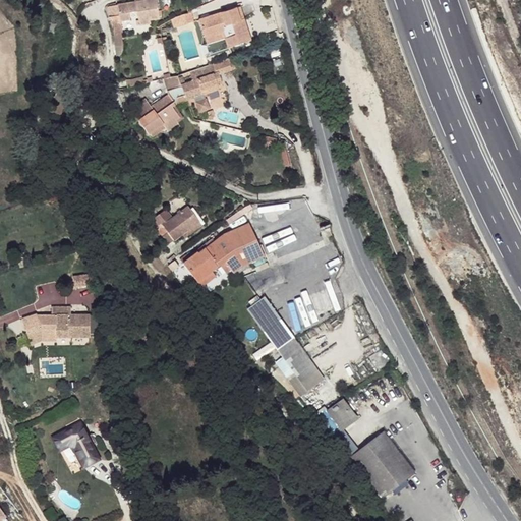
[(134,1),(117,5),(107,7),(109,17),(108,17),(113,29),(122,27),(121,22),(130,20),(129,13),(136,11),(139,25),(151,23),(150,20),(160,18),(156,0),(140,0),(141,1),(134,1)]
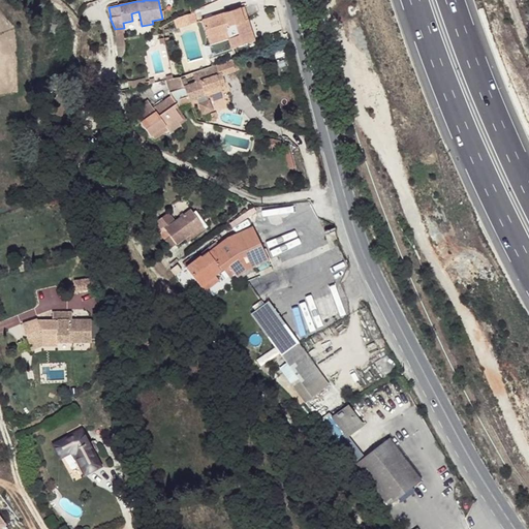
[(240,8),(201,21),(209,45),(227,40),(229,50),(254,41),(247,20),(244,21),(240,8)]
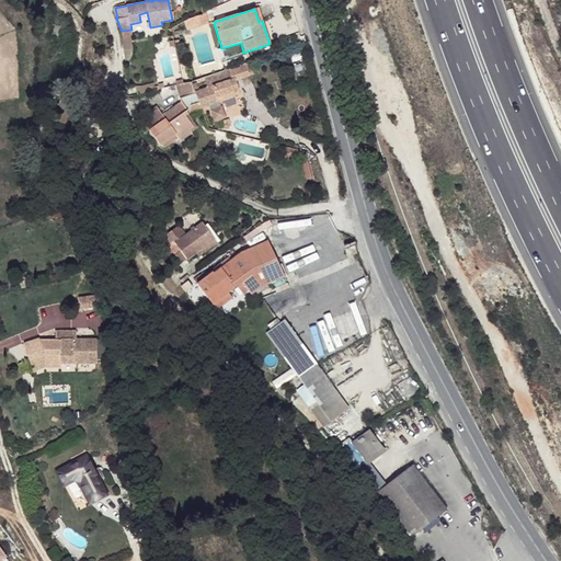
[(208,24),(205,13),(199,15),(202,25),(208,24)]
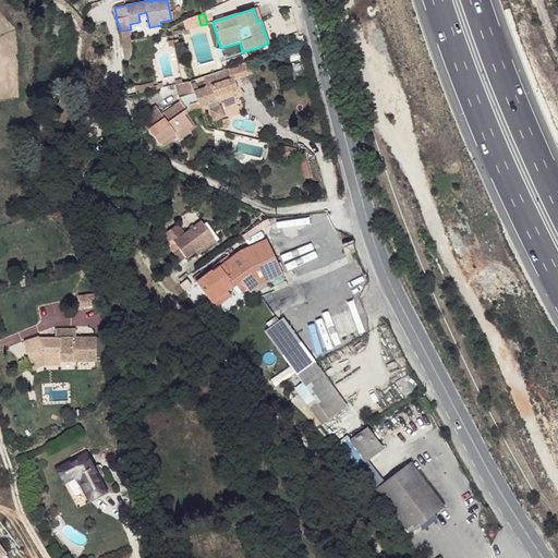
[(185,31),(201,25),(198,15),(183,22),(185,31)]
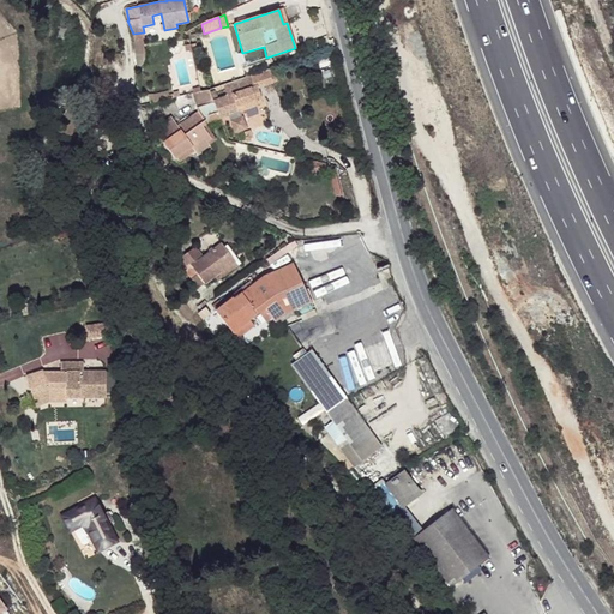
[(145,38),(144,32),(133,34),(136,53),(145,53),(143,38),(145,38)]
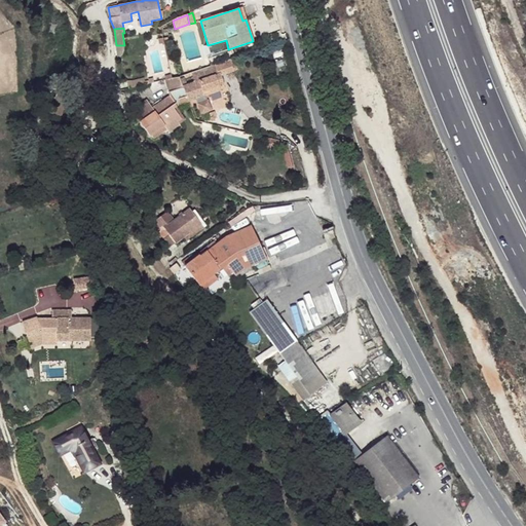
[(221,75),(234,71),(230,59),(215,65),(218,74),(220,74),(221,75)]
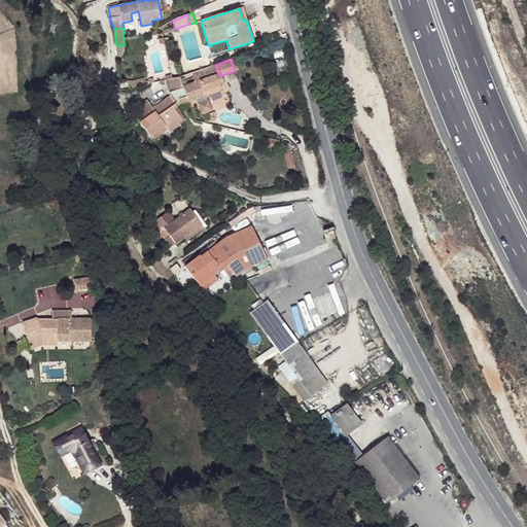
[(195,82),(183,86),(186,96),(187,98),(195,95),(197,99),(202,113),(212,110),(208,100),(206,96),(220,91),(220,90),(225,88),(221,75),(220,74),(218,74),(215,65),(191,73),(195,82)]
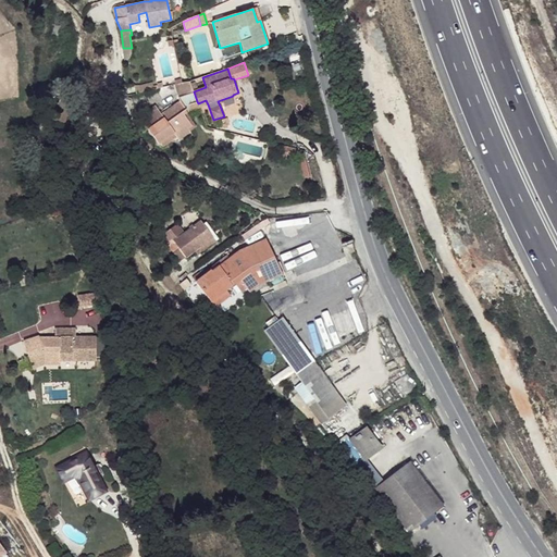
[(197,101),(194,91),(189,82),(182,83),(175,85),(180,101),(161,114),(156,106),(143,114),(151,127),(148,130),(158,145),(174,134),(176,137),(192,126),(183,113),(182,112),(188,109),(189,104),(197,101)]
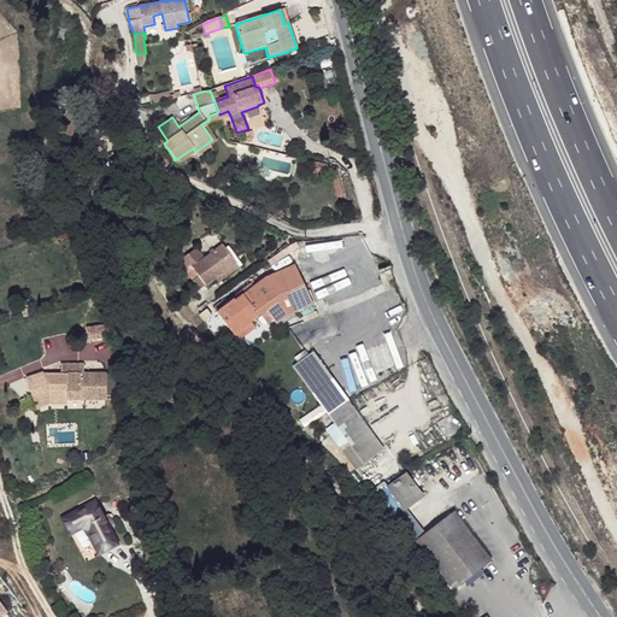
[(170,95),(169,92),(154,94),(157,103),(171,99),(170,95)]
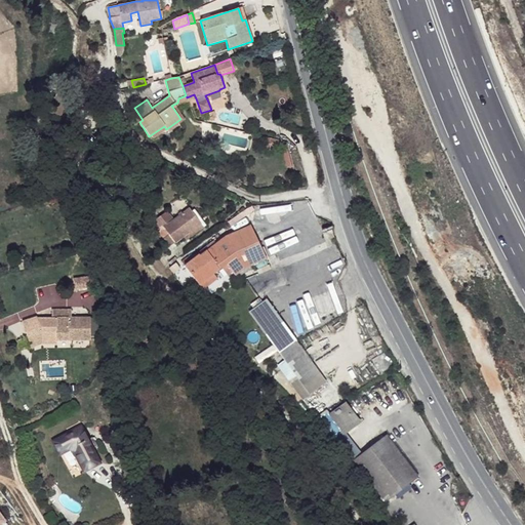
[(174,106),(188,101),(187,97),(186,95),(178,98),(177,103),(171,106),(172,107),(180,119),(166,129),(168,132),(173,129),(179,125),(178,124),(185,120),(174,106)]
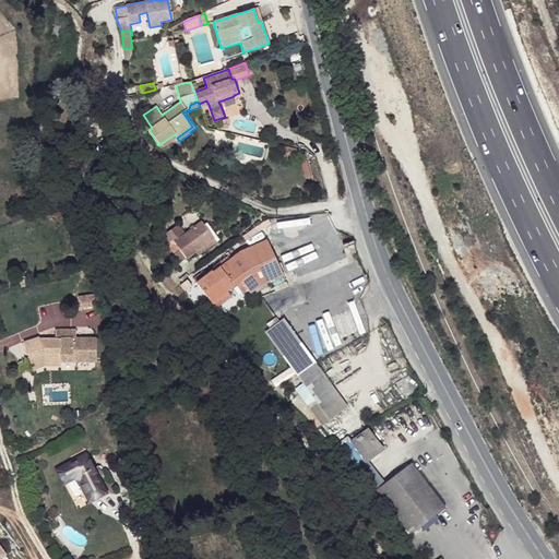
[(161,144),(163,147),(177,138),(175,134),(161,144)]
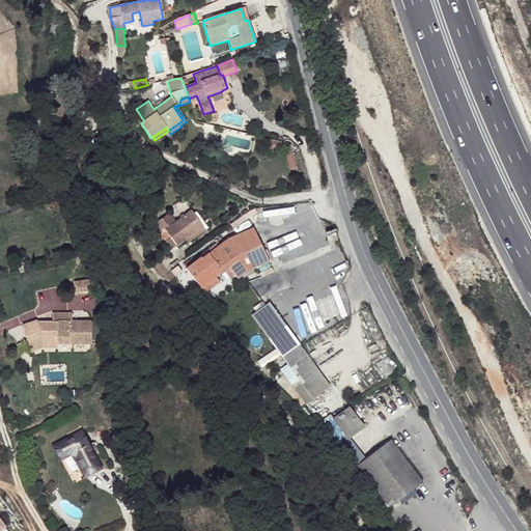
[(275,140),(259,137),(259,140),(266,142),(266,143),(268,143),(267,150),(273,151),(275,140)]
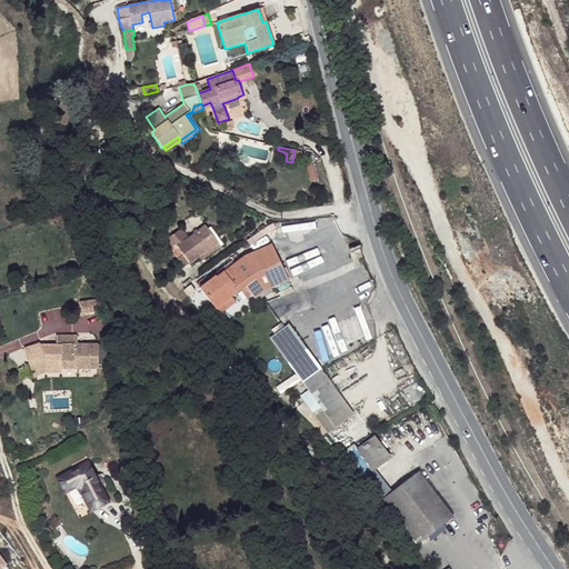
[(220,246),(208,229),(206,226),(188,238),(181,228),(167,240),(173,249),(172,251),(183,267),(190,262),(205,252),(207,256),(220,246)]
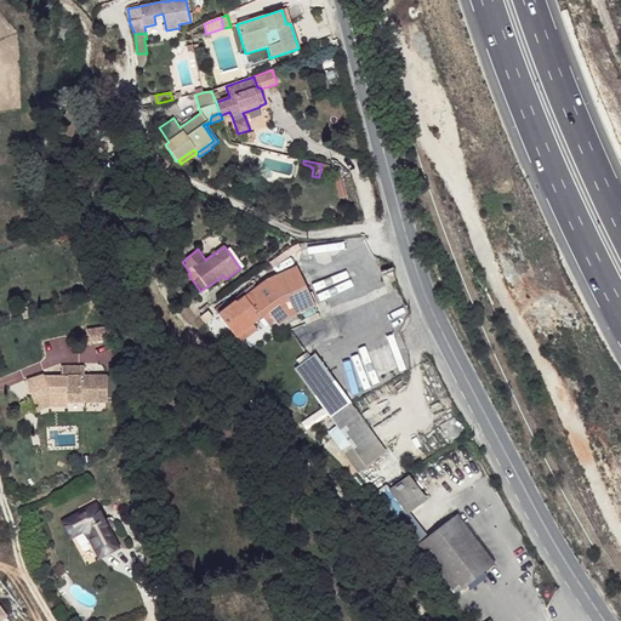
[(227,250),(240,268),(244,266),(231,248),(227,250)]
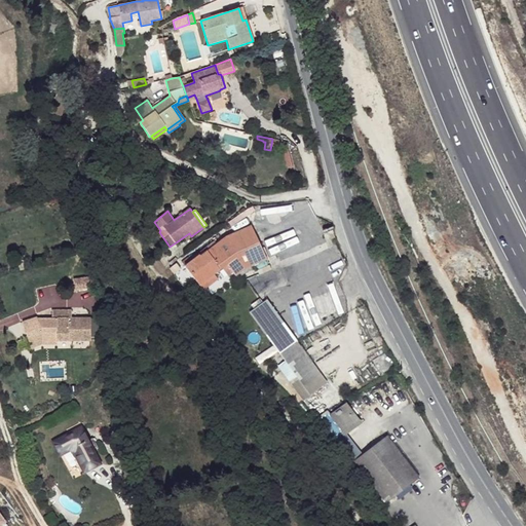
[(267,259),(251,225),(226,236),(217,243),(194,261),(193,259),(191,261),(188,257),(182,262),(199,285),(214,273),(226,264),(236,275),(245,269),(267,259)]
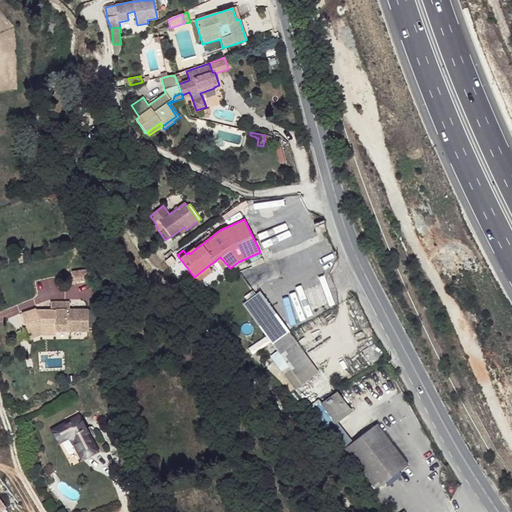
[(211,237),(209,235),(187,251),(188,252),(189,254),(211,237)]
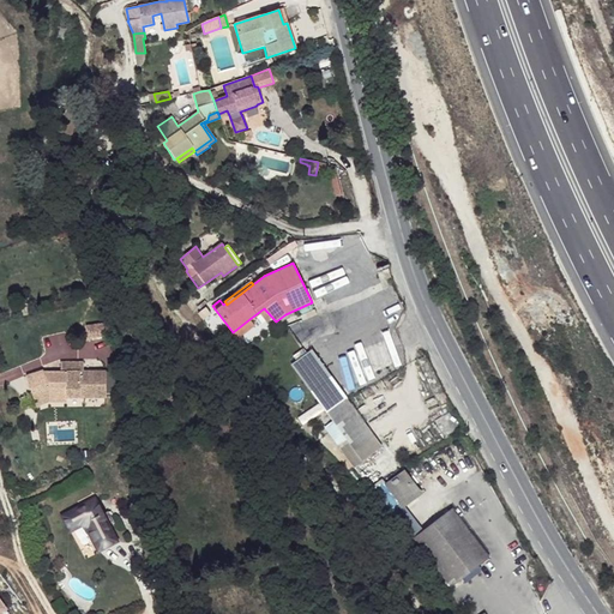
[(264,308),(260,312),(268,321),(272,318),(264,308)]
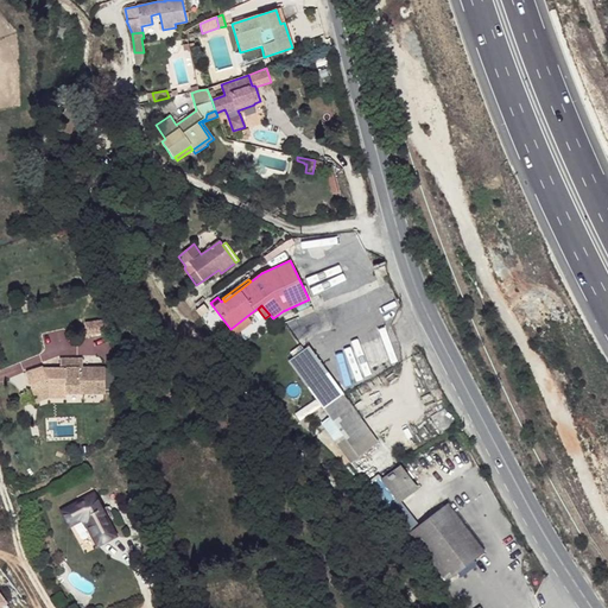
[(252,322),(247,316),(230,329),(235,336),(252,322)]
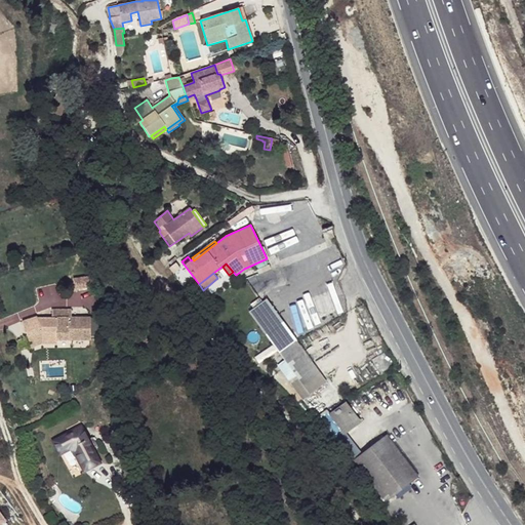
[(79,288),(95,286),(94,276),(78,277),(79,288)]
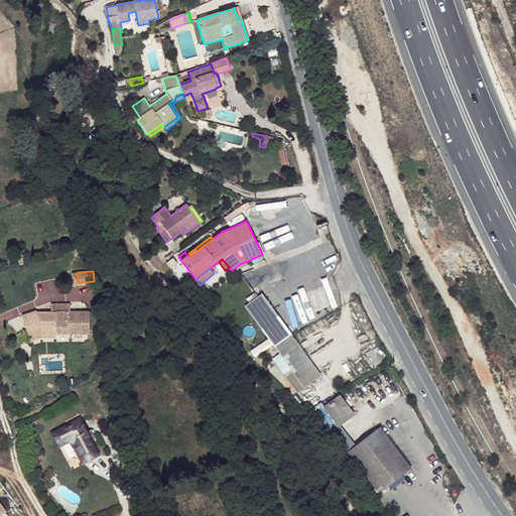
[(216,288),(223,298),(237,287),(230,278),(216,288)]
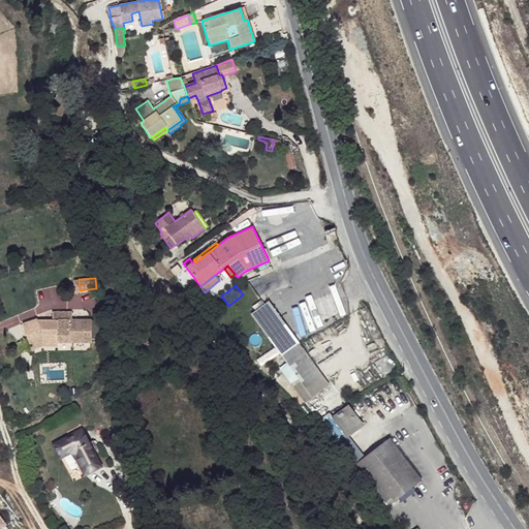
[(251,313),(282,355),(299,343),(269,301),(251,313)]
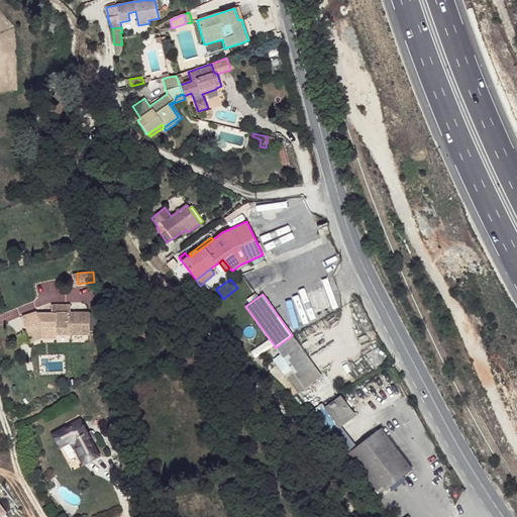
[(35,312),(21,317),(26,332),(40,328),(56,327),(56,335),(89,334),(89,312),(70,312),(70,305),(50,305),(50,313),(35,313),(35,312)]
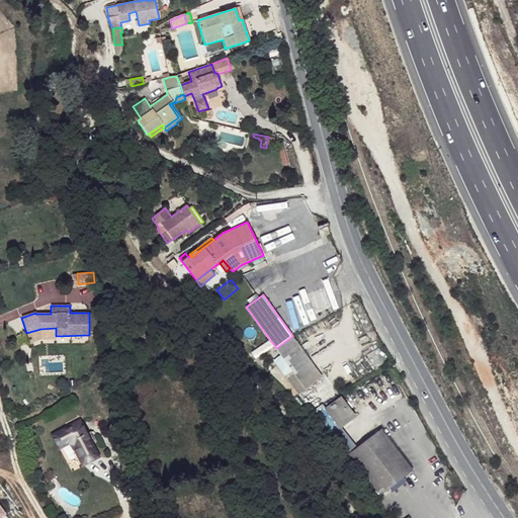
[(40,329),(26,333),(29,343),(40,339),(56,339),(56,336),(56,328),(40,329)]
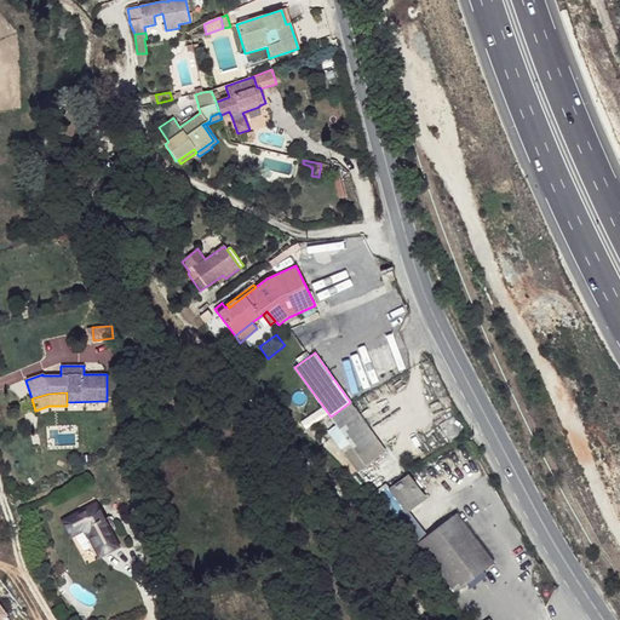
[(350,402),(331,417),(350,443),(366,466),(386,452),(350,402)]
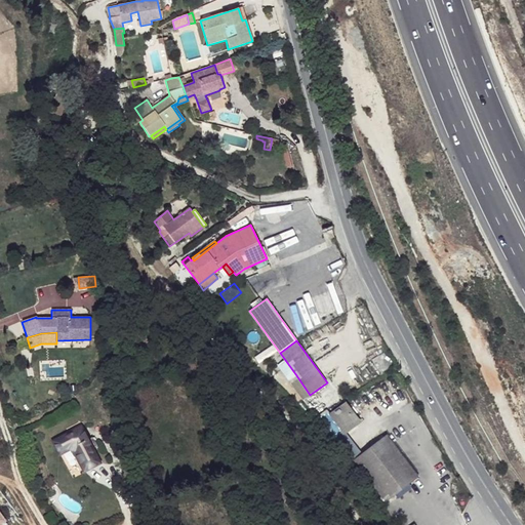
[(303,400),(310,395),(296,375),(289,381),(303,400)]
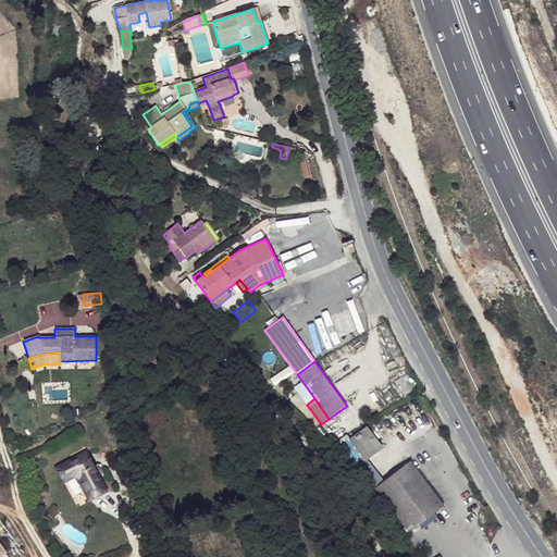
[(366,426),(349,438),(363,457),(380,447),(366,426)]
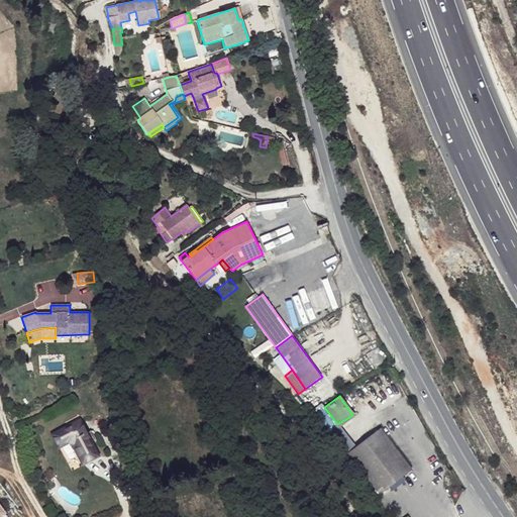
[(322,404),(309,413),(340,452),(352,443),(337,424),(322,404)]
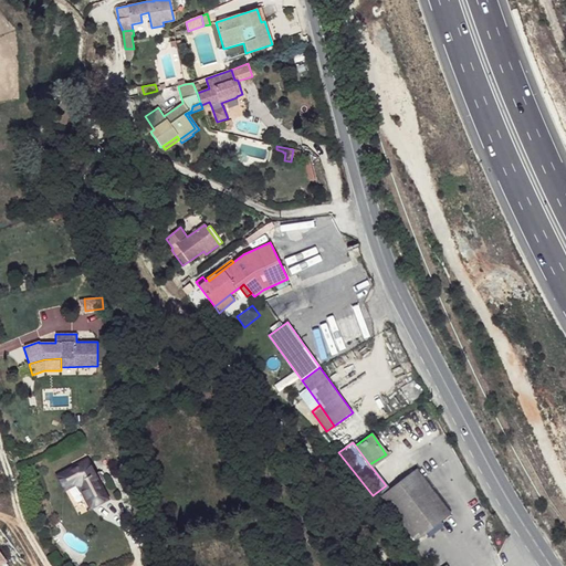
[(108,500),(87,461),(59,477),(65,491),(76,485),(80,485),(91,509),(108,500)]
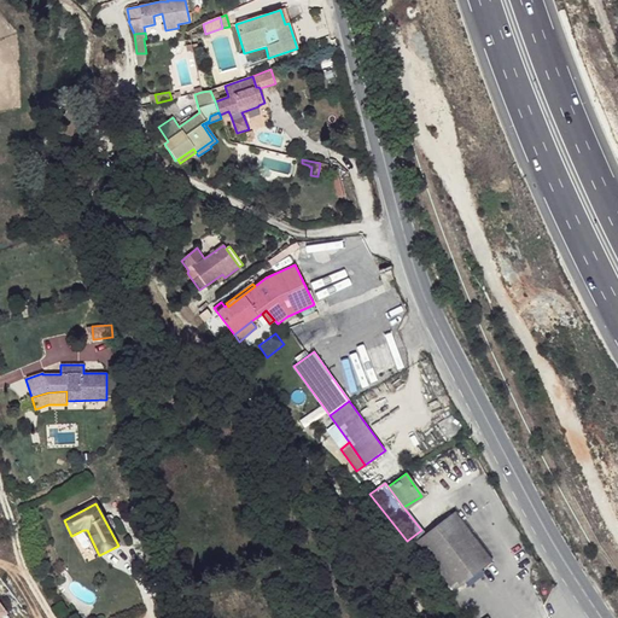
[(453,590),(491,561),(454,512),(415,541),(417,542),(426,554),(453,590)]
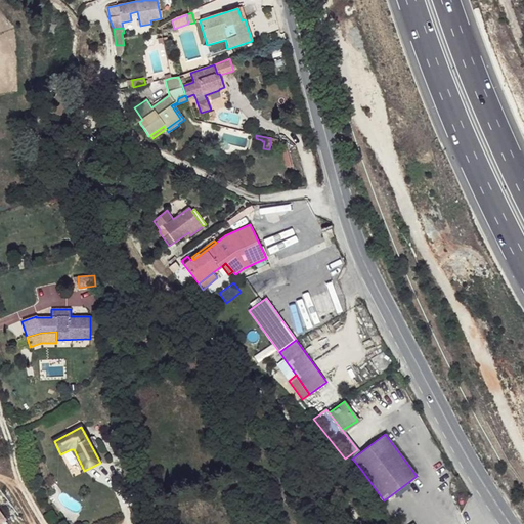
[(358,472),(361,470),(353,460),(350,463),(358,472)]
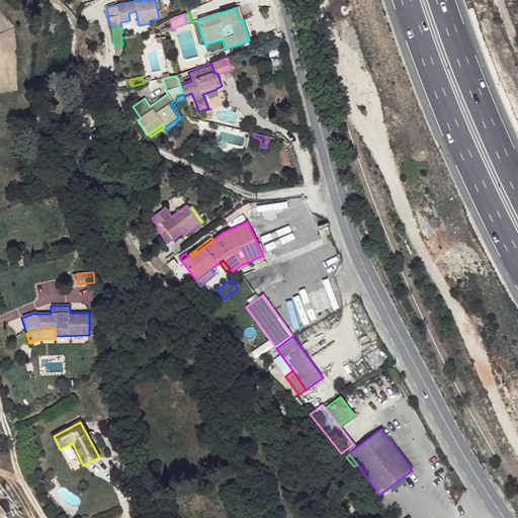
[(375,496),(378,494),(366,478),(363,480),(375,496)]
